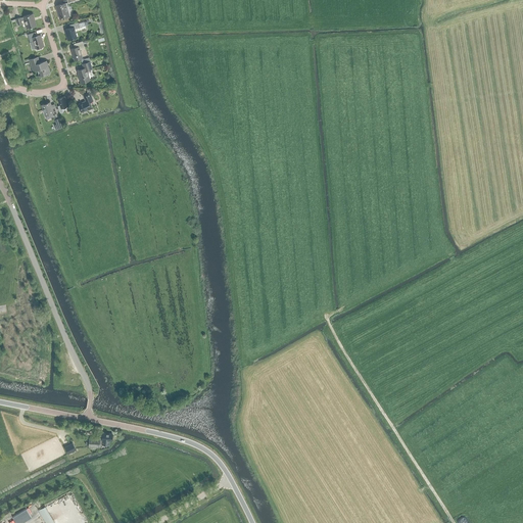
[(65,3),(56,6),(59,18),(68,15),(65,3)]
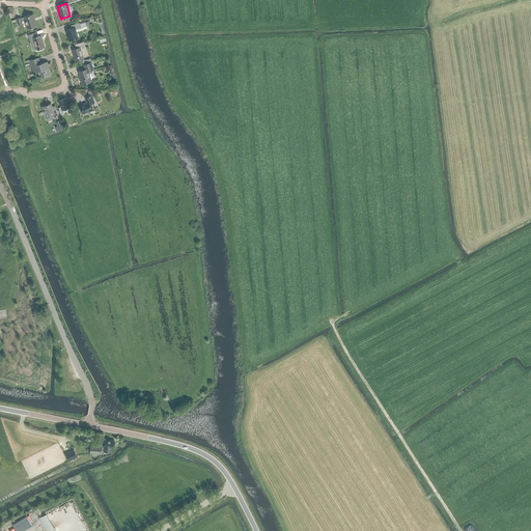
[(33,20),(34,19),(33,15),(24,17),(24,18),(21,19),(21,18),(17,20),(19,25),(22,24),(22,22),(25,21),(27,28),(35,26),(33,20)]
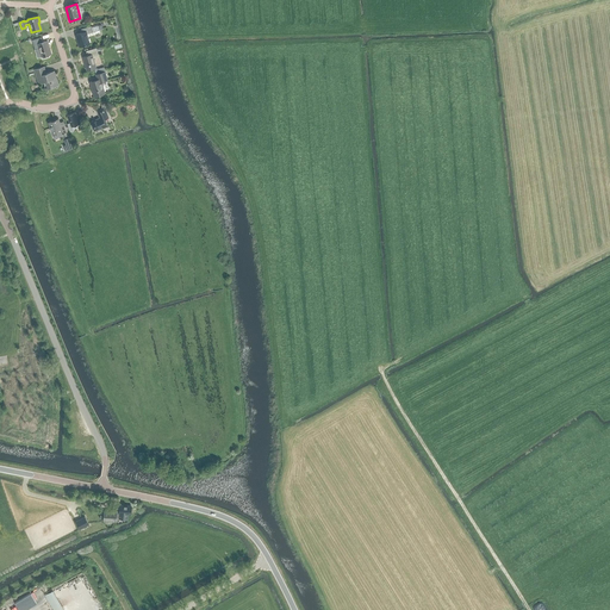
[(98,24),(92,26),(81,29),(82,32),(75,35),(79,47),(89,44),(87,35),(100,30),(98,24)]
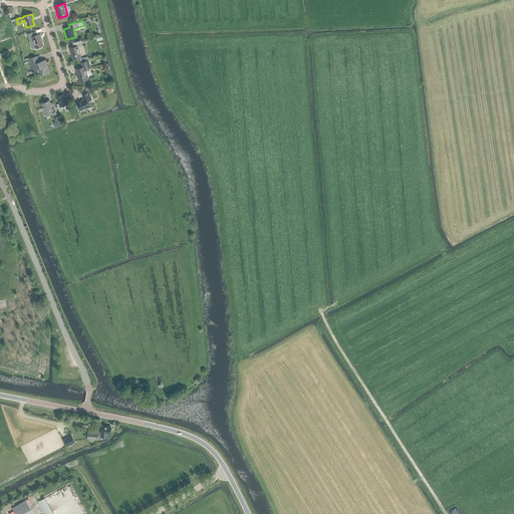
[(34,32),(27,34),(29,41),(33,40),(35,48),(36,50),(41,48),(41,46),(43,45),(39,34),(36,36),(34,32)]
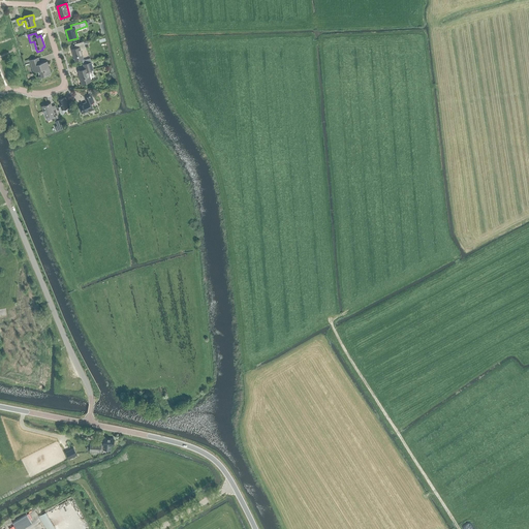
[(71,50),(74,61),(83,59),(81,50),(85,49),(84,41),(74,44),(75,49),(71,50)]
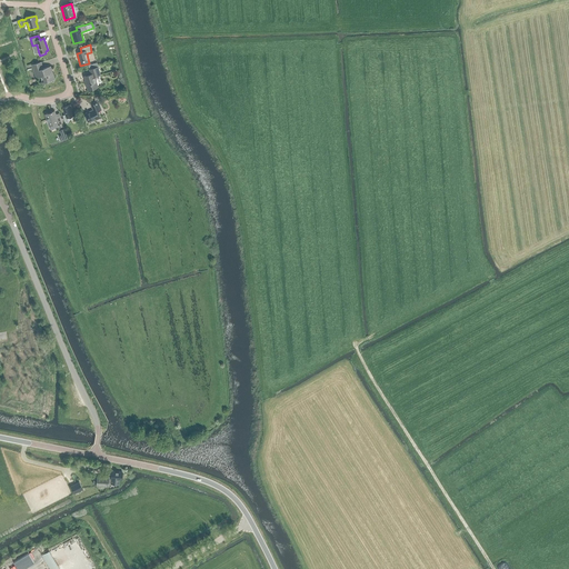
[(32,66),(36,78),(41,76),(40,75),(42,75),(45,82),(55,79),(50,67),(42,69),(41,62),(32,66)]
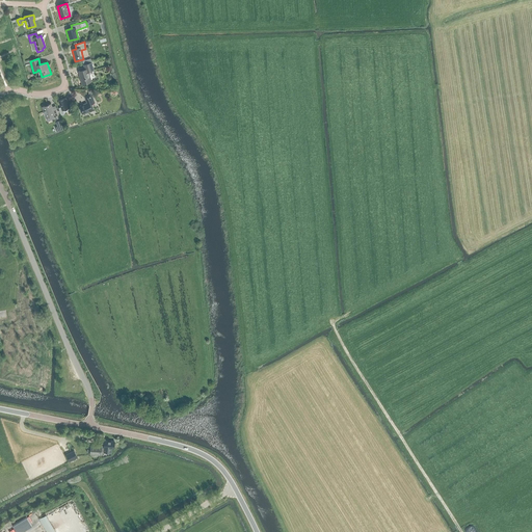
[(91,63),(84,65),(85,70),(78,72),(82,84),(91,81),(88,72),(94,71),(91,63)]
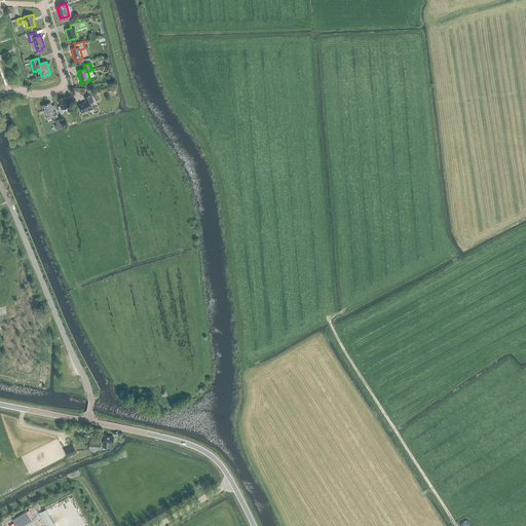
[(90,102),(94,101),(90,94),(83,96),(86,102),(78,105),(81,113),(88,110),(88,111),(92,109),(90,102)]
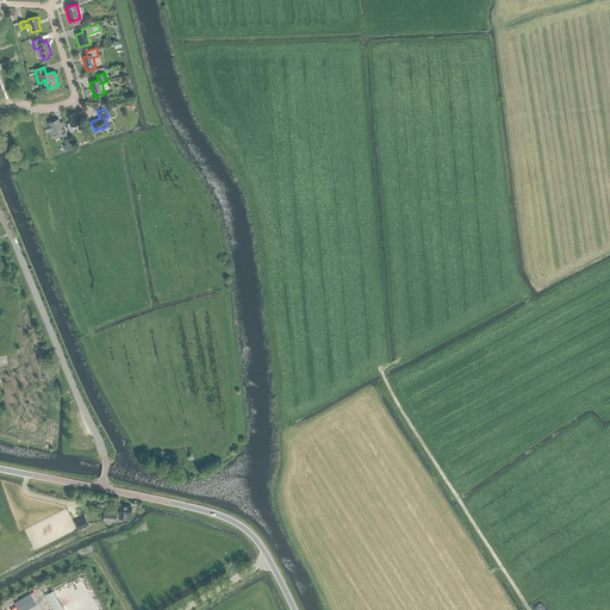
[(67,116),(70,124),(67,124),(69,131),(70,132),(72,132),(73,131),(74,130),(73,129),(73,126),(79,124),(81,130),(83,129),(86,128),(82,120),(79,122),(75,113),(67,116)]
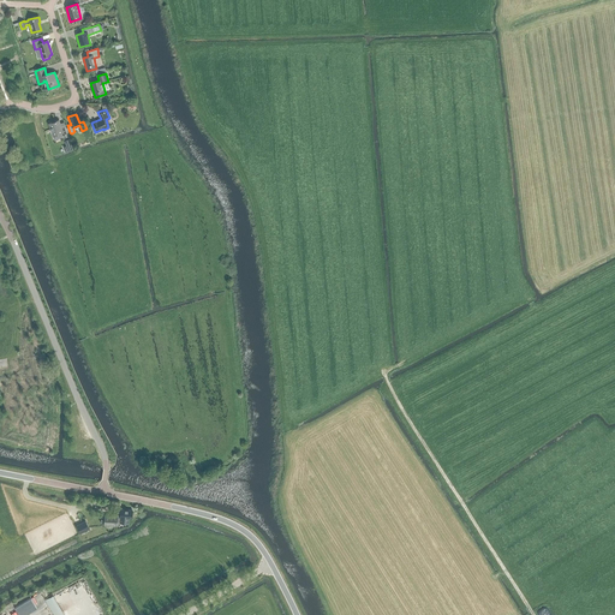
[(59,120),(48,124),(53,137),(61,133),(63,137),(69,136),(65,126),(61,127),(59,120)]
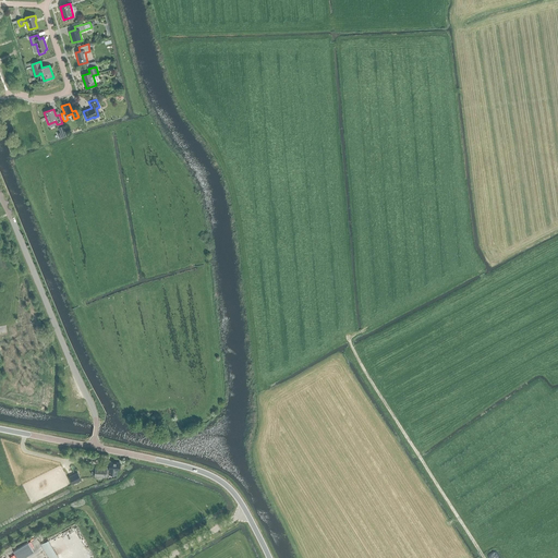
[(117,469),(120,470),(120,463),(110,462),(109,469),(95,468),(95,476),(106,477),(106,474),(117,475),(117,469)]
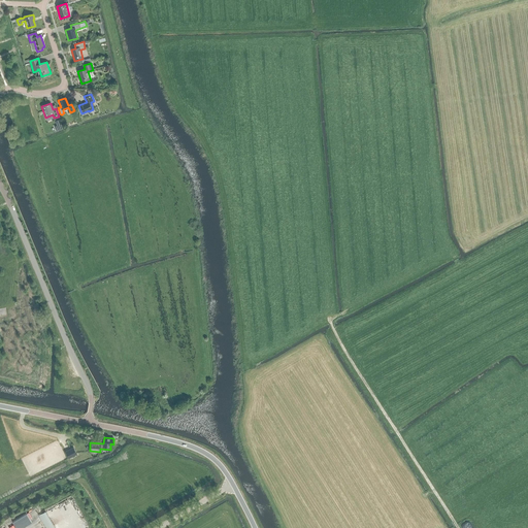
[(65,452),(69,458),(70,457),(76,454),(73,448),(65,452)]
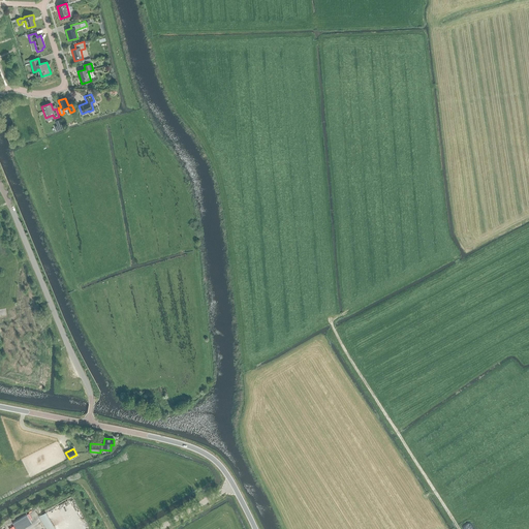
[(40,516),(47,528),(56,528),(48,511),(40,516)]
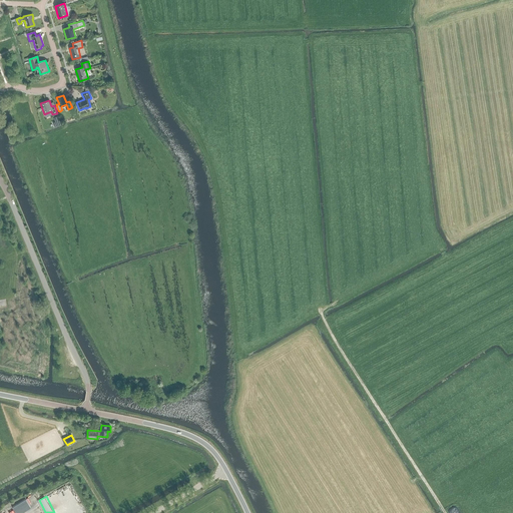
[(34,503),(29,506),(32,512),(38,512),(39,512),(34,503)]
